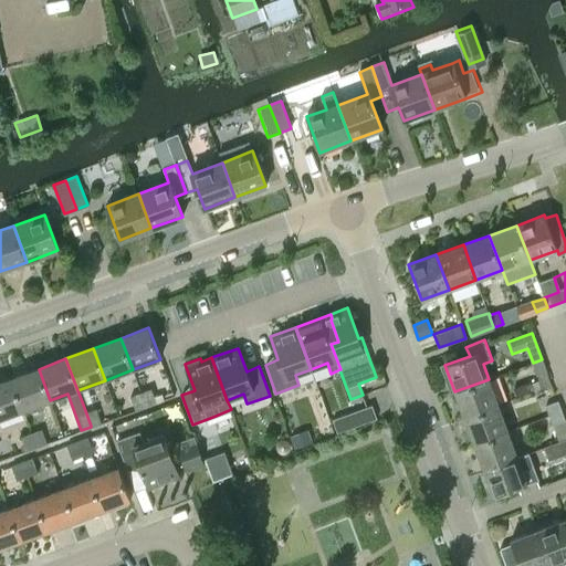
[(542,359),(533,363),(537,375),(546,371),(542,359)]
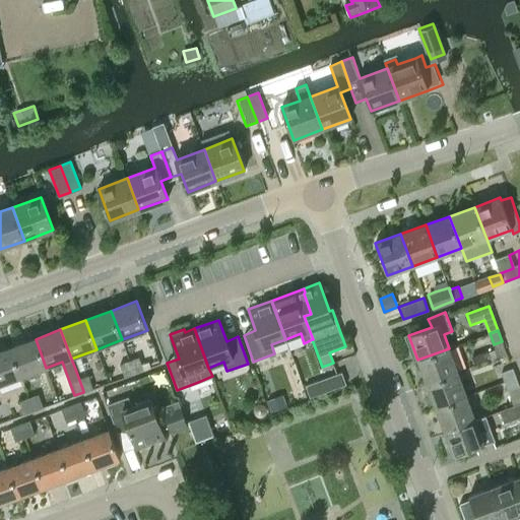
[(20,377),(46,368),(36,339),(10,348),(20,377)]
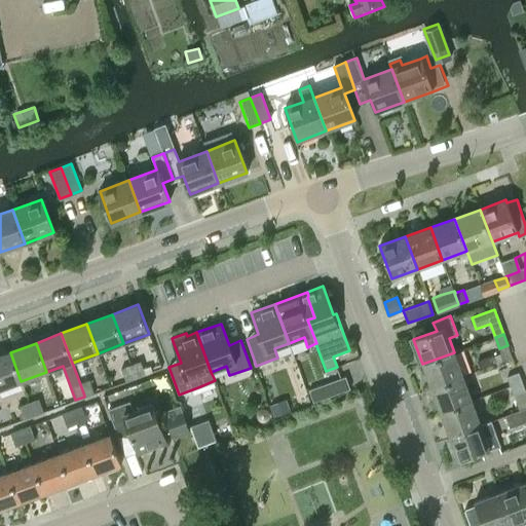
[(0,388),(21,381),(10,352),(0,355),(0,388)]
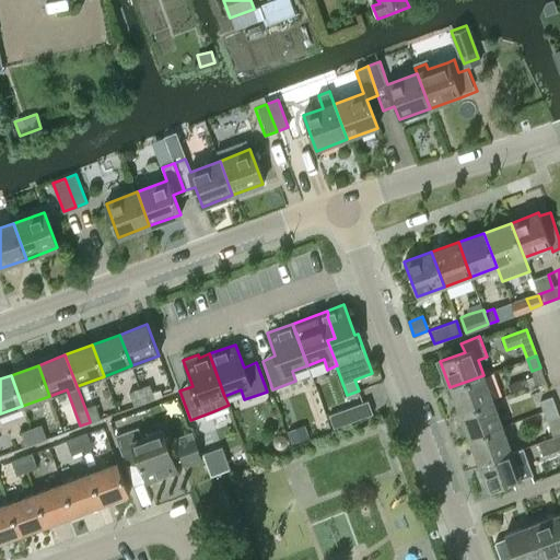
[(459,413),(492,401),(483,375),(450,387),(459,413)]
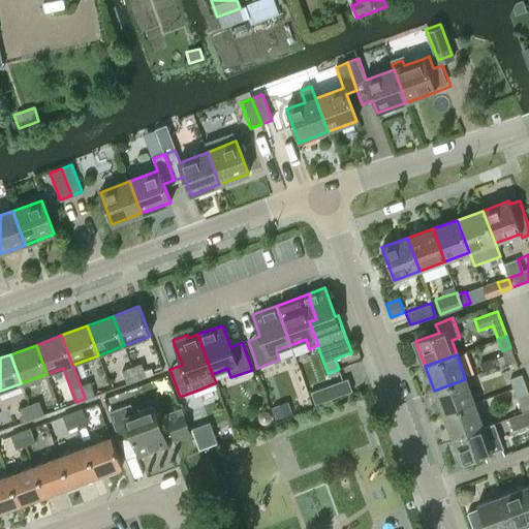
[(131,367),(136,379),(146,375),(142,363),(131,367)]
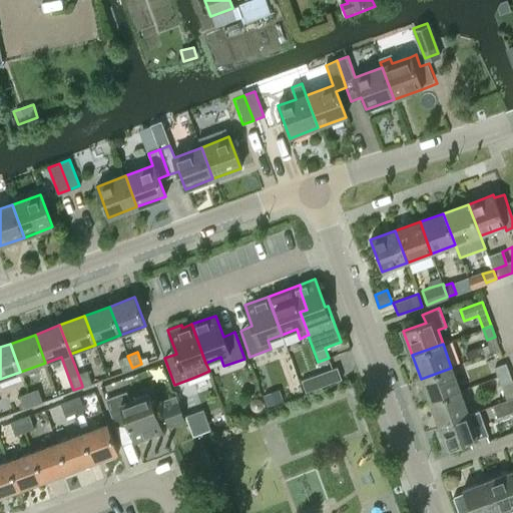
[(123,371),(132,368),(127,356),(118,359),(123,371)]
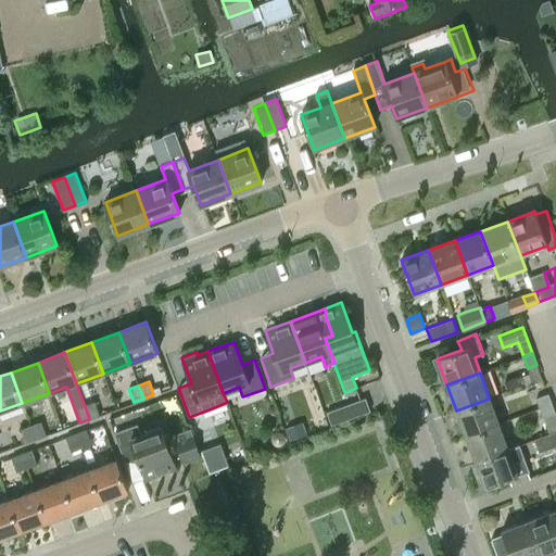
[(80,394),(89,418),(100,415),(91,390),(80,394)]
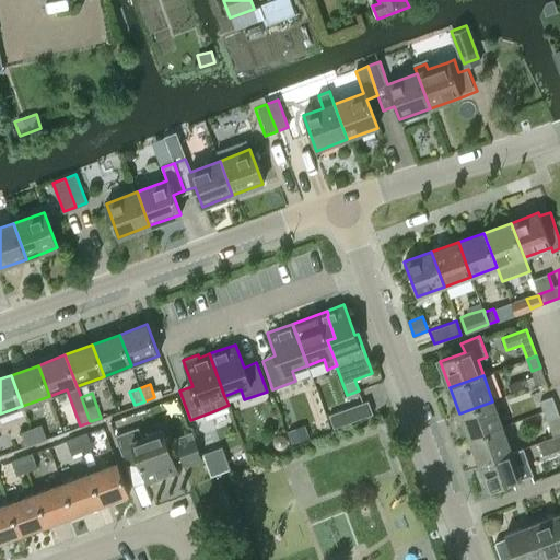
[(540,401),(544,411),(556,407),(552,397),(540,401)]
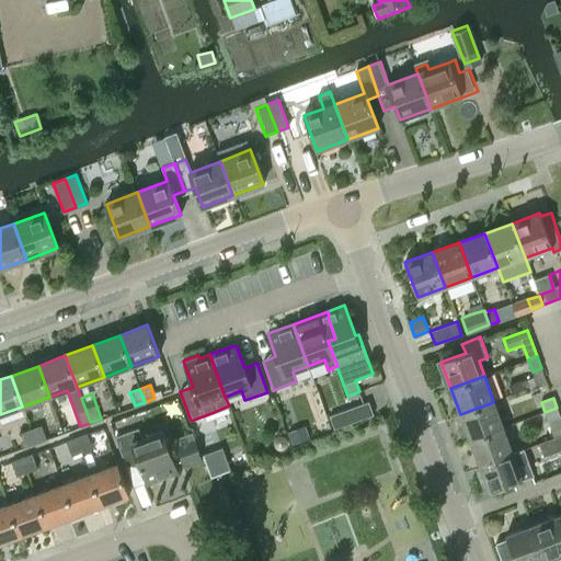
[(334,428),(374,414),(368,401),(330,415),(334,428)]
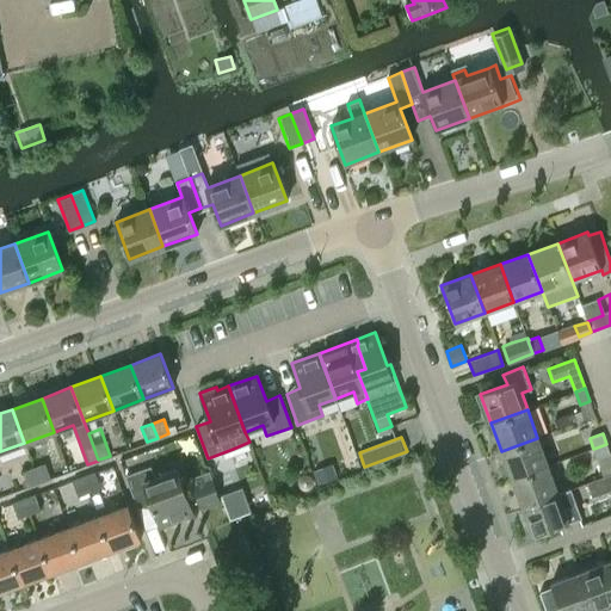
[(511,479),(548,466),(537,438),(501,451),(511,479)]
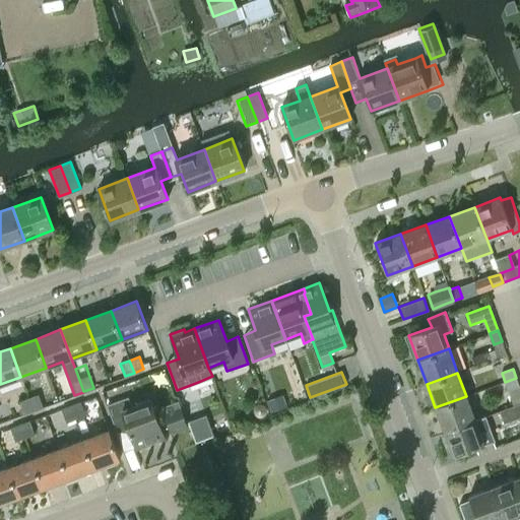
[(516,378),(505,382),(508,390),(519,386),(516,378)]
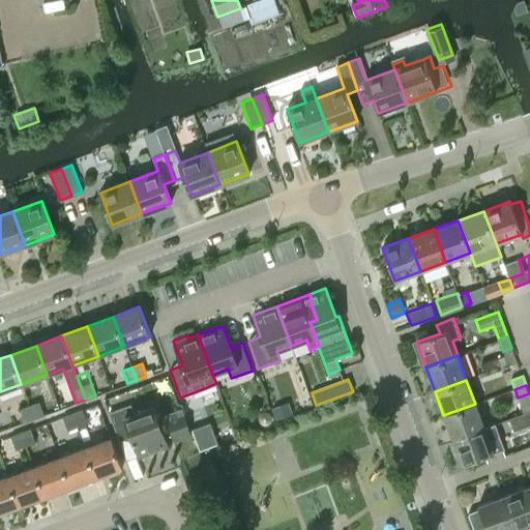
[(39,403),(30,406),(34,418),(43,415),(39,403)]
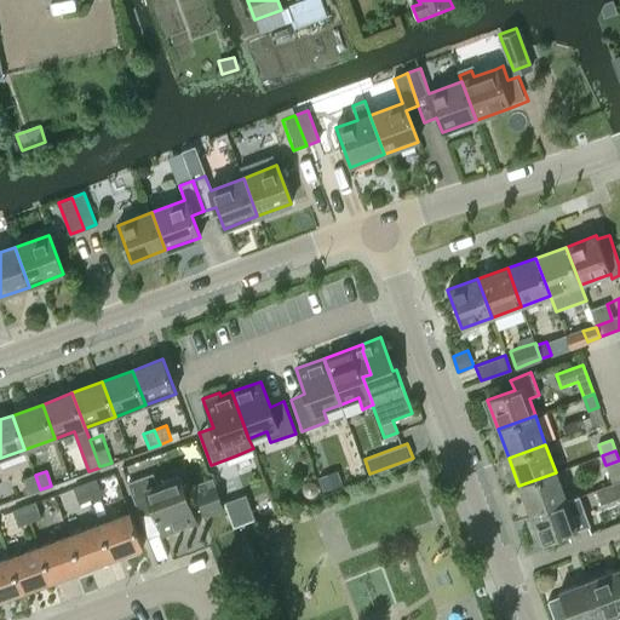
[(529,515),(567,501),(556,472),(518,486),(529,515)]
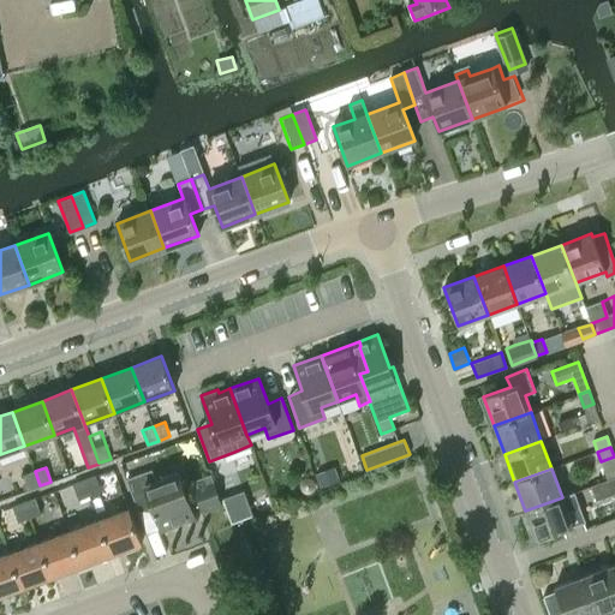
[(161,531),(195,518),(178,472),(155,481),(151,470),(126,479),(138,511),(153,506),(161,531)]
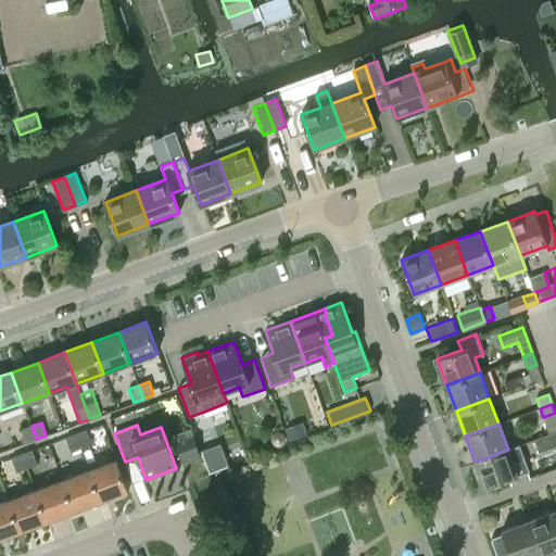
[(36,439),(32,426),(21,429),(26,442),(36,439)]
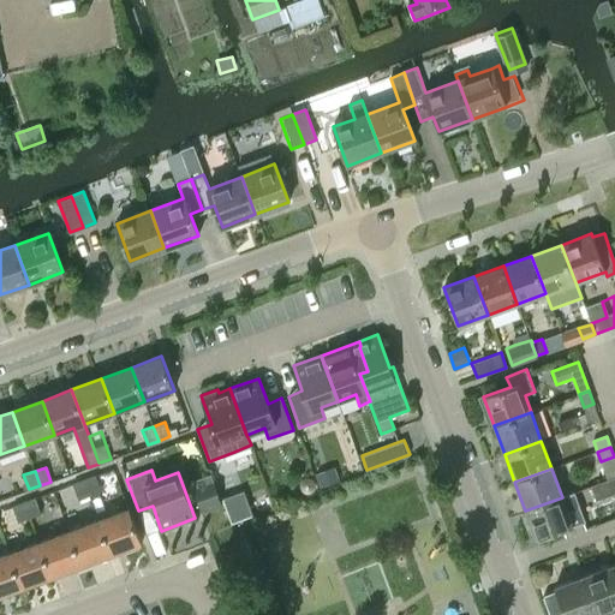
[(340,483),(335,471),(316,478),(321,490),(340,483)]
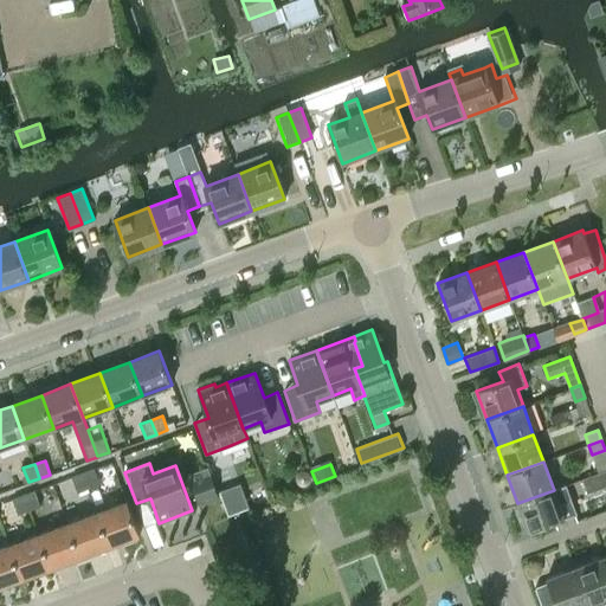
[(83,472),(89,487),(100,483),(94,468),(83,472)]
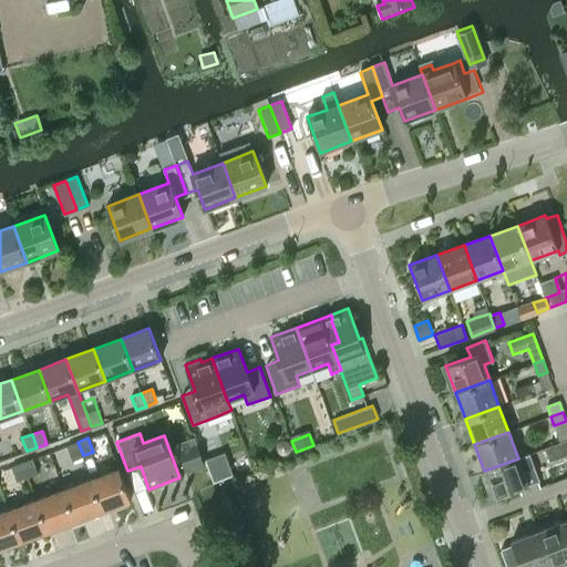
[(549,462),(566,455),(566,439),(545,449),(549,462)]
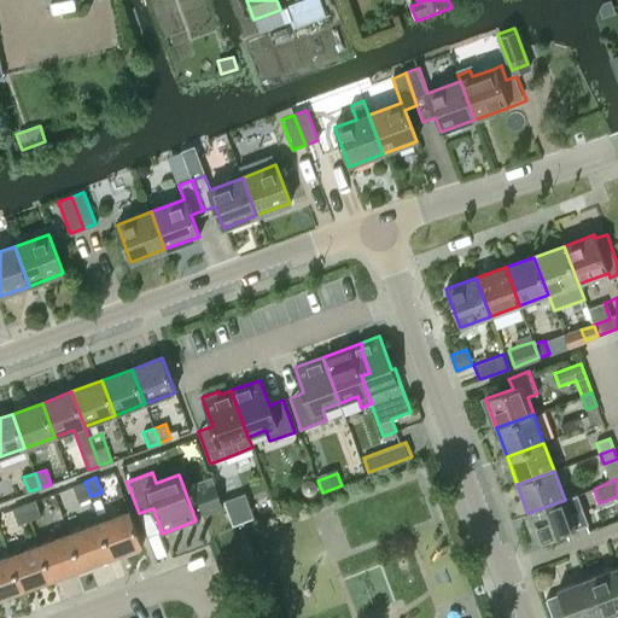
[(302,483),(301,493),(308,497),(316,495),(318,487),(310,481),(302,483)]
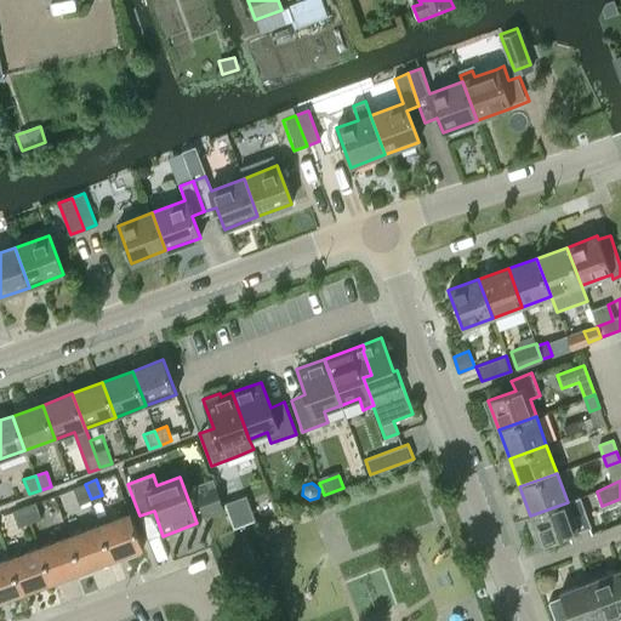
[(79,503),(91,499),(85,484),(73,489),(79,503)]
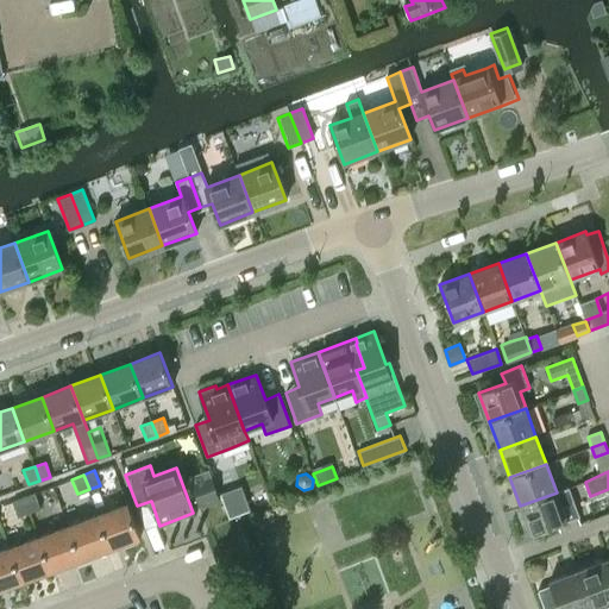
[(213,482),(194,489),(196,495),(200,507),(219,500),(215,489),(213,482)]
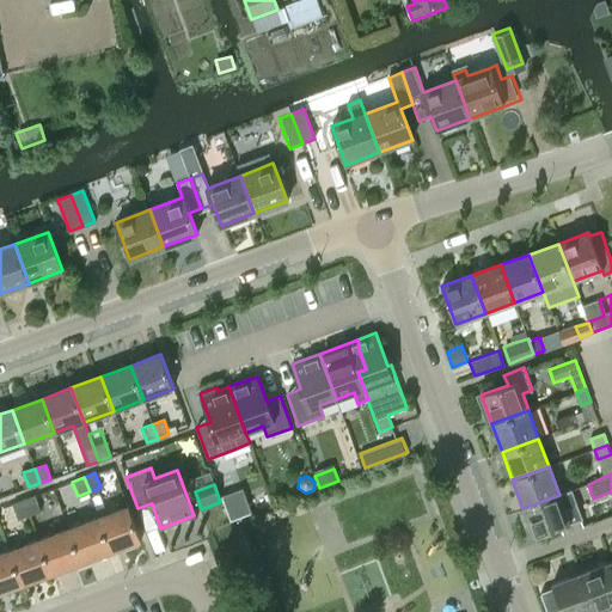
[(242,489),(220,496),(230,521),(251,513),(242,489)]
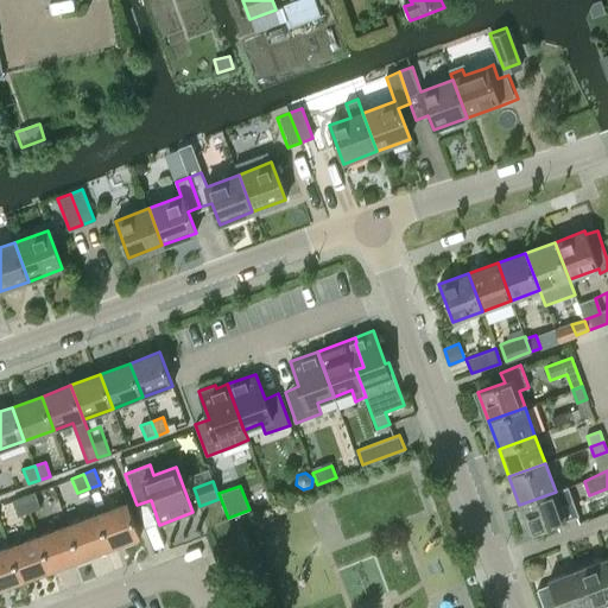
[(520,507),(518,507),(524,526),(526,533),(529,532),(530,533),(567,520),(580,515),(569,487),(556,492),(519,505),(520,507)]
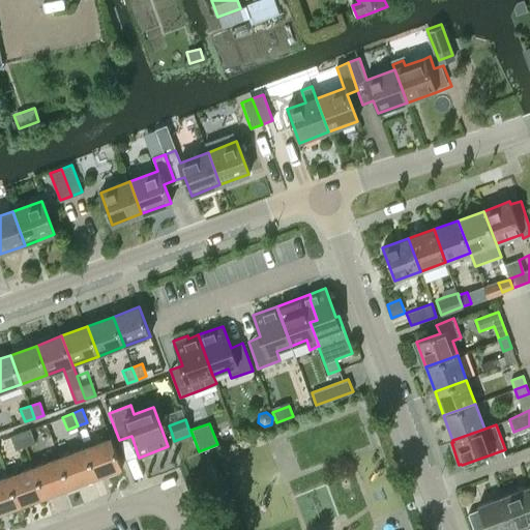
[(31,429),(21,433),(26,445),(35,442),(31,429)]
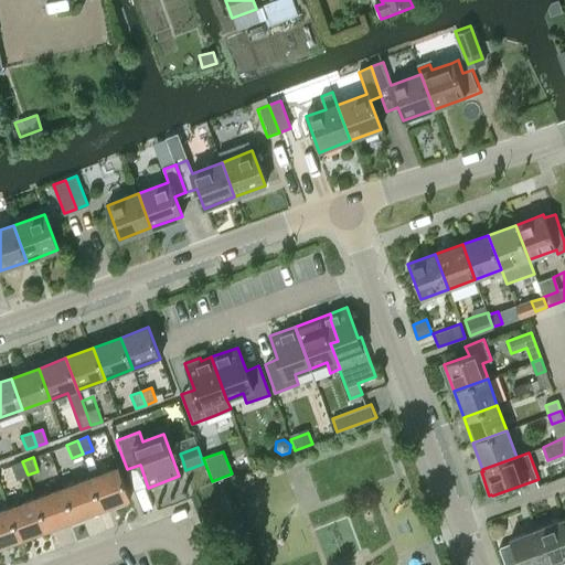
[(28,475),(22,461),(12,465),(17,479),(28,475)]
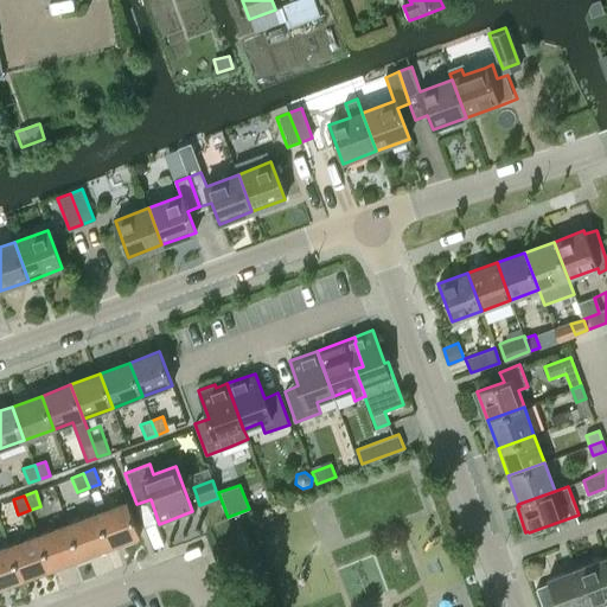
[(127,504),(97,516),(109,548),(139,537),(127,504)]
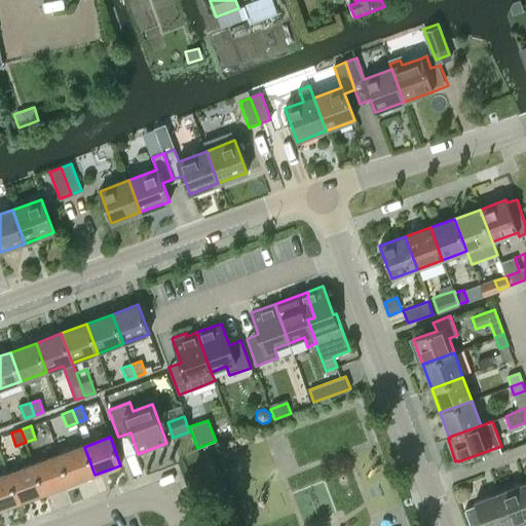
[(69,484),(95,475),(84,447),(59,456),(69,484)]
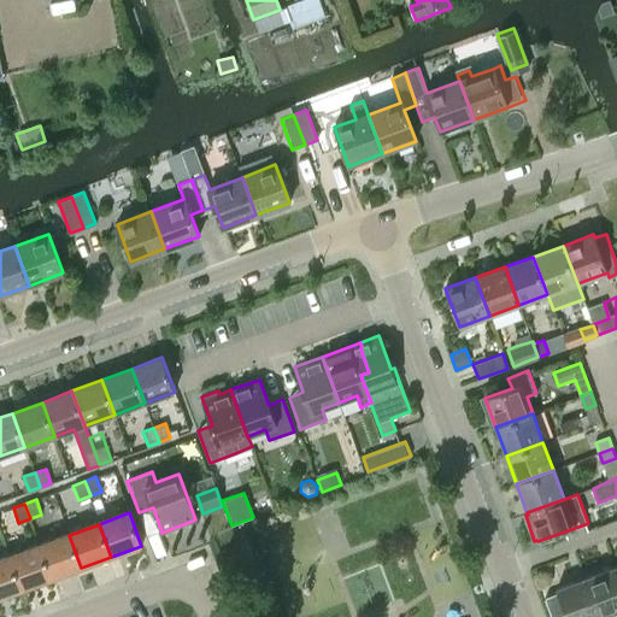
[(51,580),(81,568),(69,535),(39,546),(51,580)]
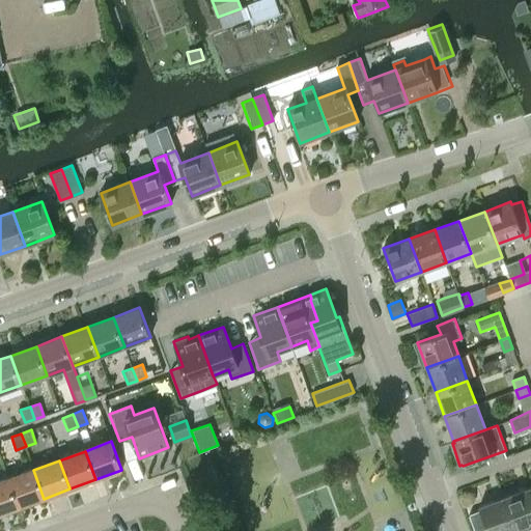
[(19,508),(44,499),(33,470),(7,479),(19,508)]
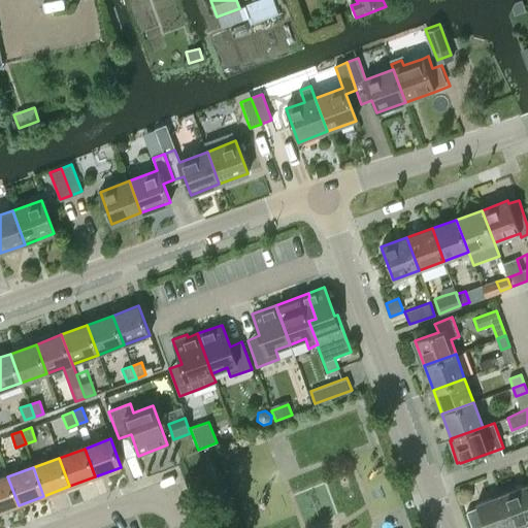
[(0,512),(19,505),(7,476),(0,479),(0,512)]
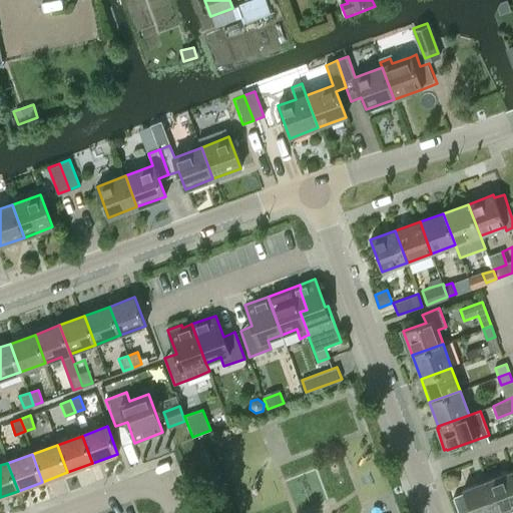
[(512,475),(512,471),(487,481),(498,512),(499,512),(512,507),(512,475)]
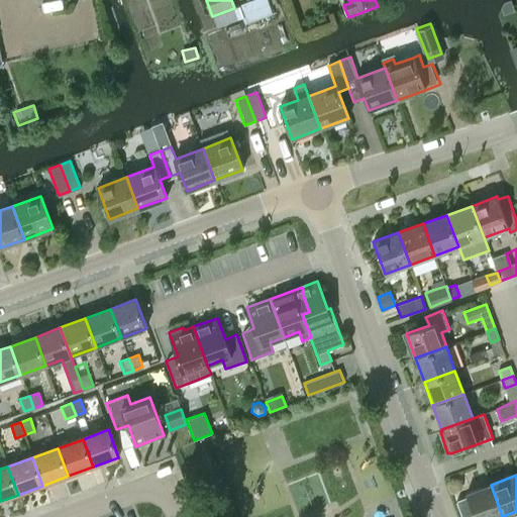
[(468,497),(456,501),(461,516),(502,516),(491,485),(467,494),(468,497)]
